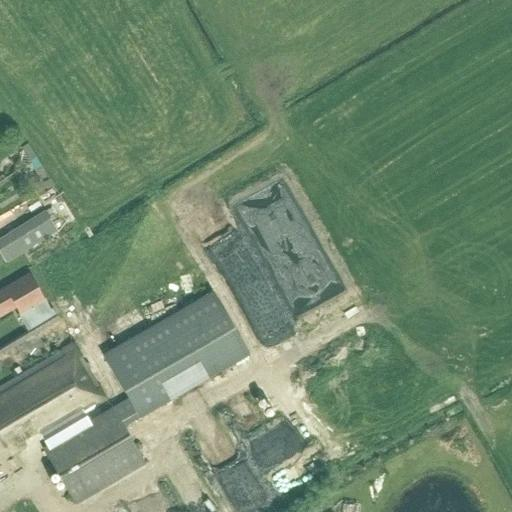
[(27,201),(14,205),(18,219),(31,215),(27,201)]
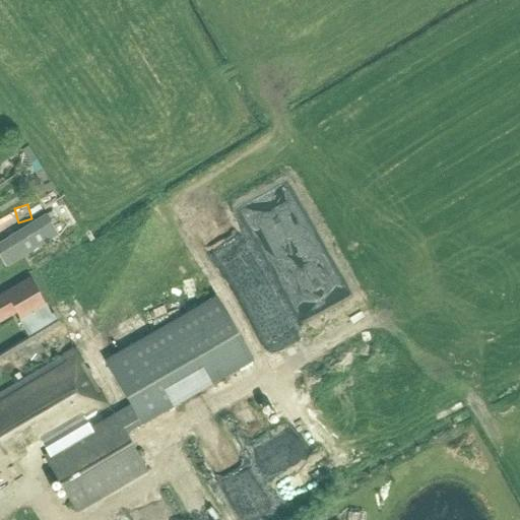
[(0,259),(5,267),(58,235),(45,214),(0,241),(0,259)]
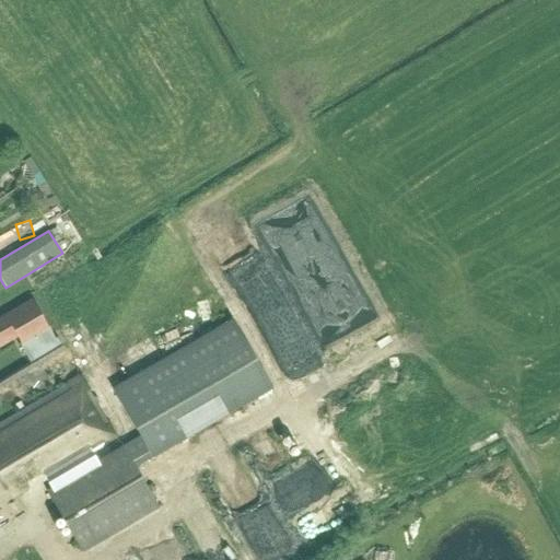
[(46,327),(31,300),(0,317),(0,345),(15,336),(20,343),(46,327)]
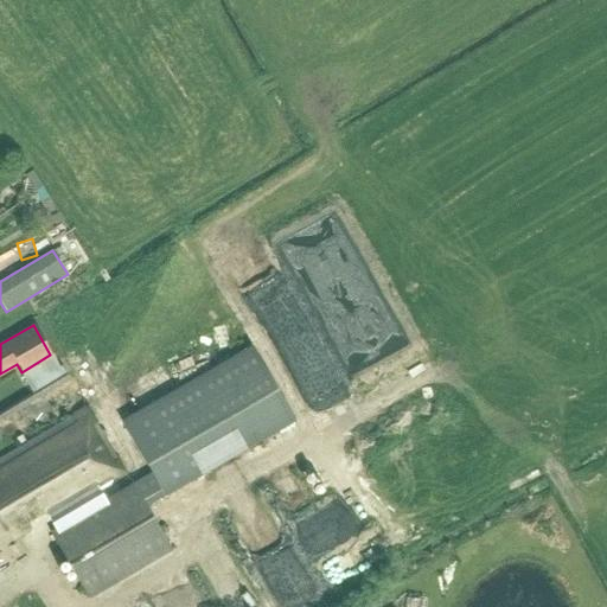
[(88,598),(170,550),(145,506),(293,421),(250,346),(120,422),(151,473),(132,484),(68,522),(61,509),(123,473),(85,408),(0,458),(0,535),(6,531),(11,538),(29,528),(25,521),(44,511),(46,515),(46,516),(55,529),(50,531),(88,598)]
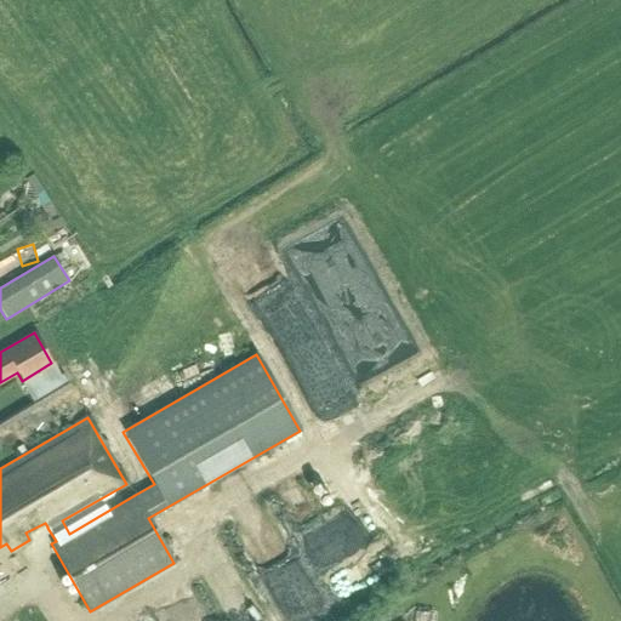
[(328,383),(317,388),(330,414),(341,408),(328,383)]
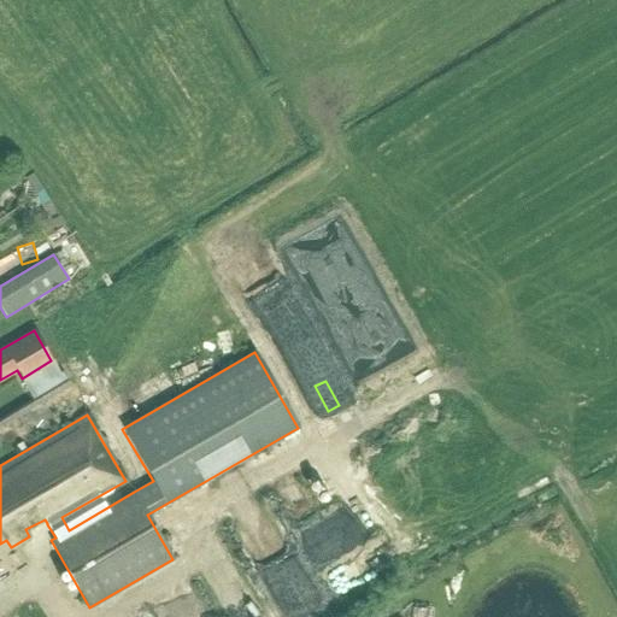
[(0,422),(24,407),(11,383),(0,389),(0,422)]
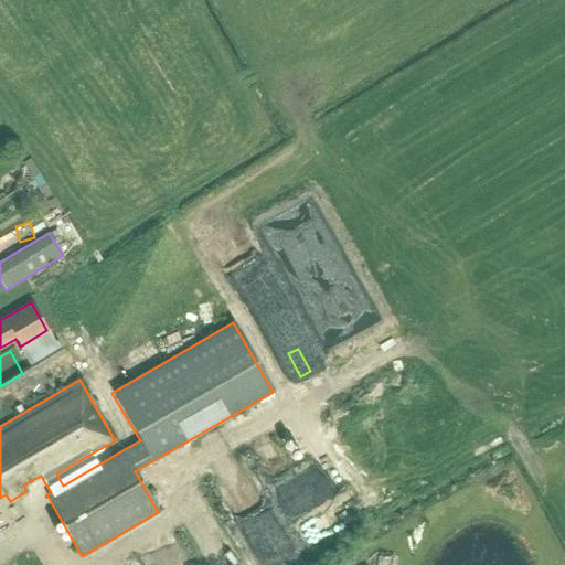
[(214,482),(256,564),(266,564),(294,551),(249,465),(214,482)]
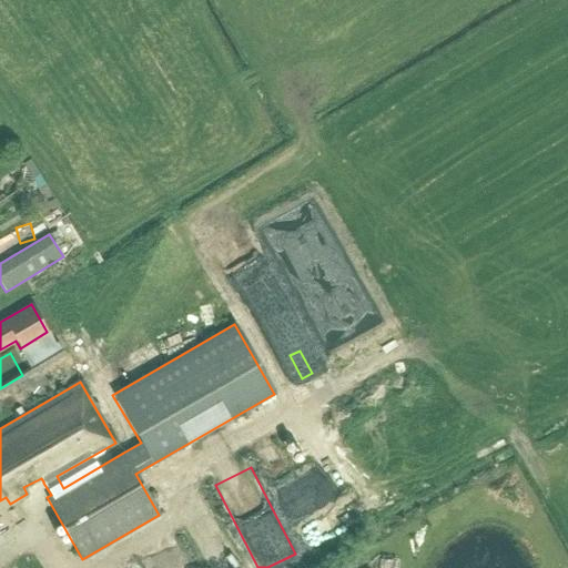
[(304,517),(308,531),(322,528),(317,514),(304,517)]
